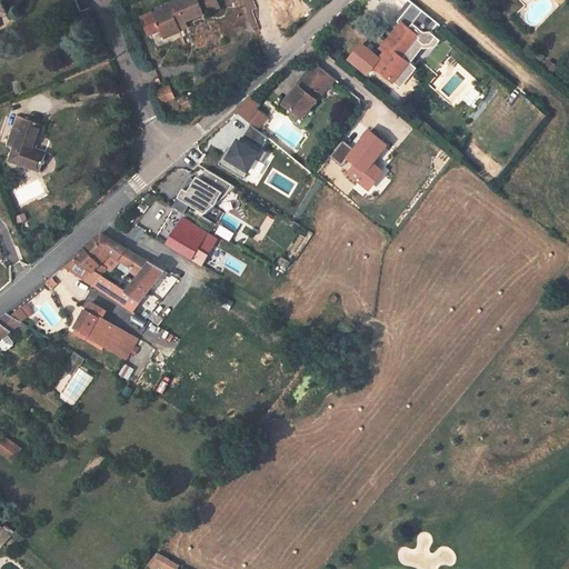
[(170,8),(142,20),(149,35),(160,29),(163,38),(181,30),(180,28),(178,25),(186,21),(206,12),(219,7),(216,0),(178,0),(169,5),(170,8)]
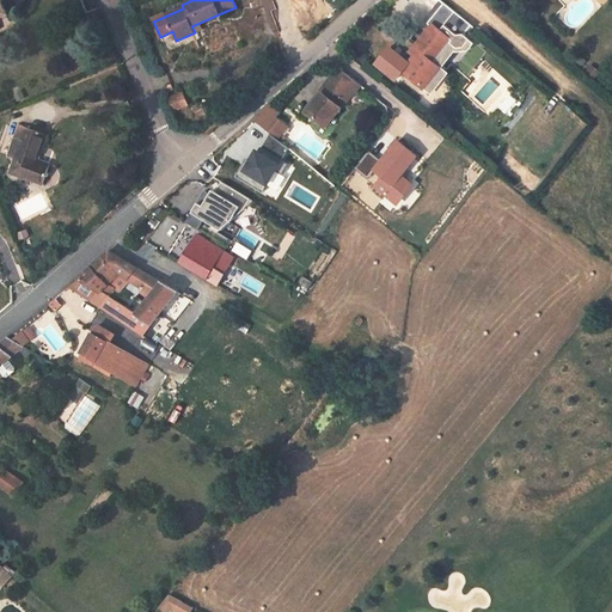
[(457,35),(464,35),(471,26),(442,5),(428,22),(432,26),(433,25),(441,31),(446,25),(457,35)]
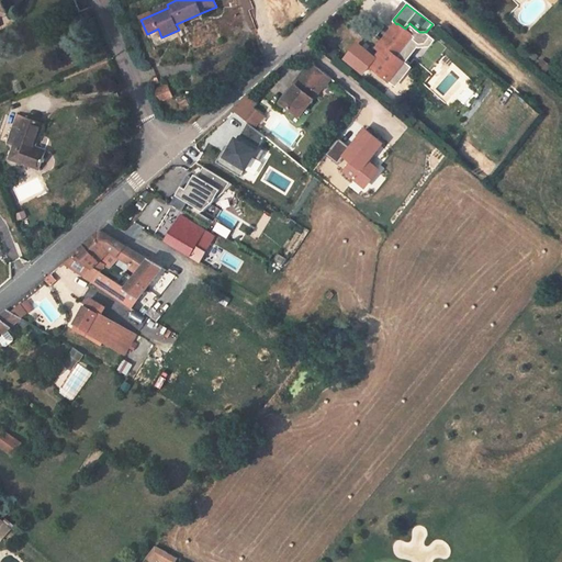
[(370,66),(394,86),(409,66),(405,63),(398,57),(414,38),(416,37),(405,29),(397,23),(396,24),(381,44),(385,47),(382,52),(375,59),(370,66)]
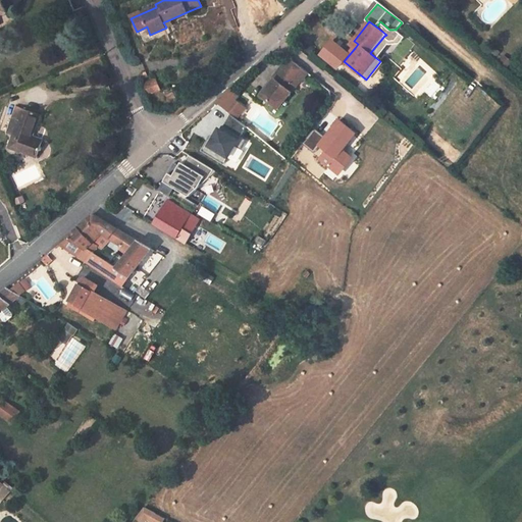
[(386,35),(384,36),(389,40),(396,40),(401,35),(396,30),(389,30),(380,21),(376,27),(386,35)]
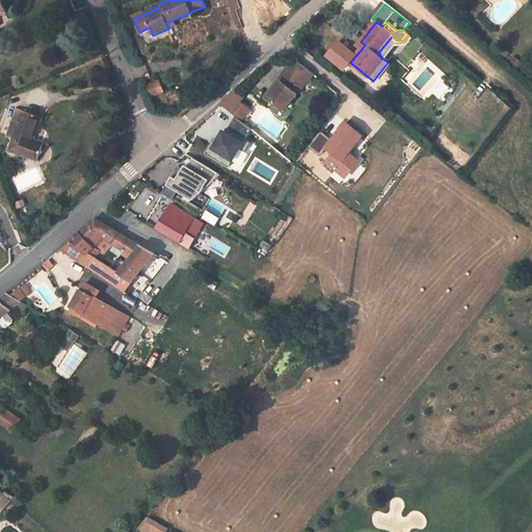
[(377,54),(383,59),(395,44),(405,44),(410,36),(408,35),(403,41),(397,41),(392,36),(377,54)]
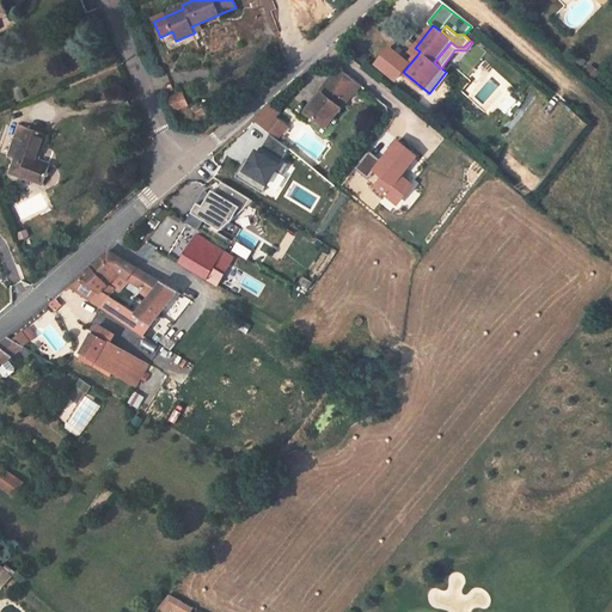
[(403,72),(409,65),(389,48),(375,65),(395,81),(403,72)]
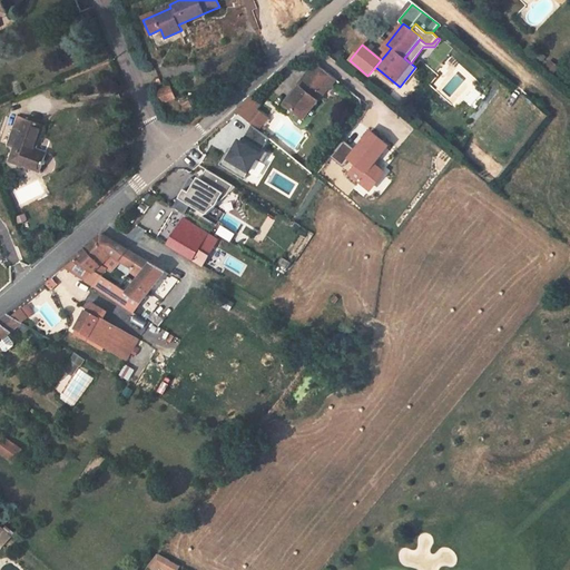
[(302,89),(287,106),(305,119),(330,88),(331,89),(337,80),(318,65),(306,80),(305,80),(300,87),(302,89)]
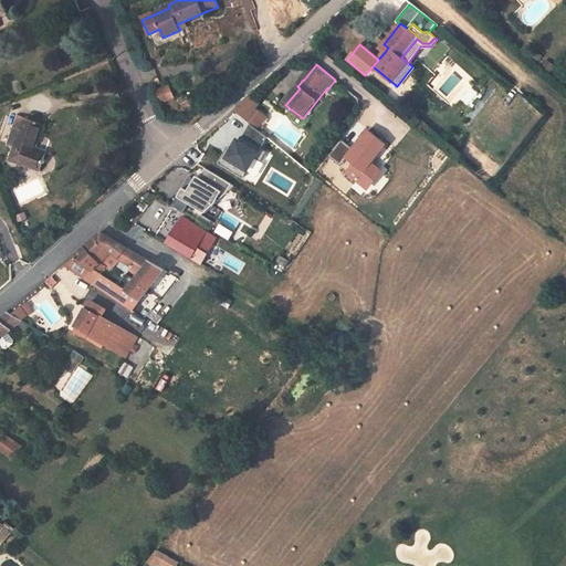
[(167,83),(156,92),(165,104),(176,95),(167,83)]
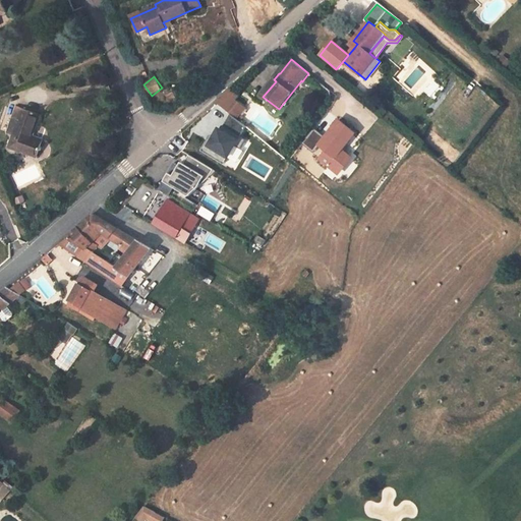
[(274,79),(262,96),(263,97),(276,81),(274,79)]
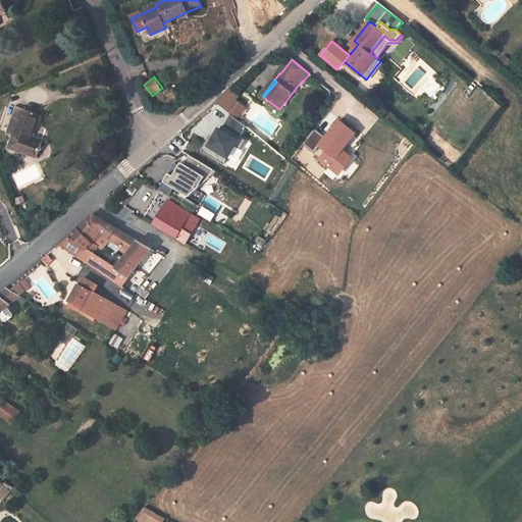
[(216,102),(223,108),(232,98),(235,100),(238,96),(230,90),(216,102)]
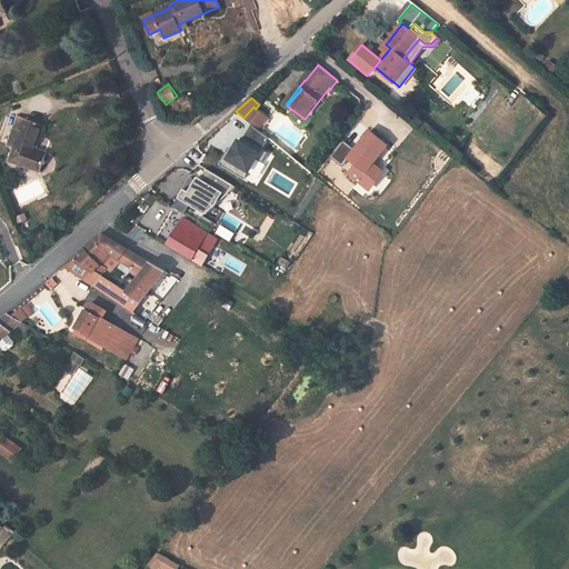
[(243,118),(258,129),(261,125),(257,121),(262,115),(256,109),(253,107),(243,118)]
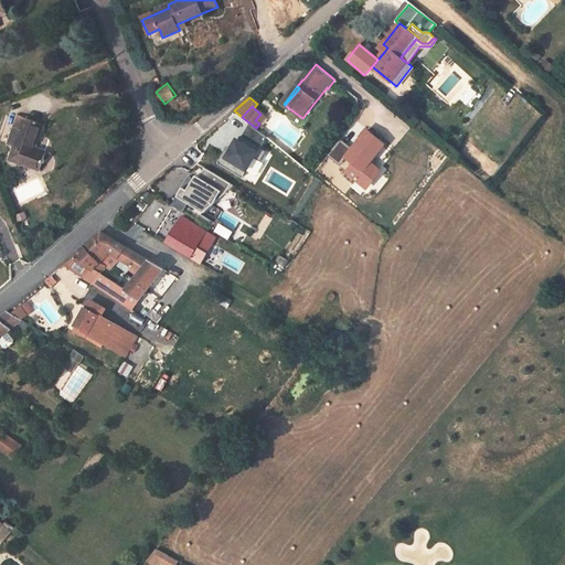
[(43,123),(18,114),(8,140),(17,144),(11,159),(40,169),(46,152),(33,148),(43,123)]
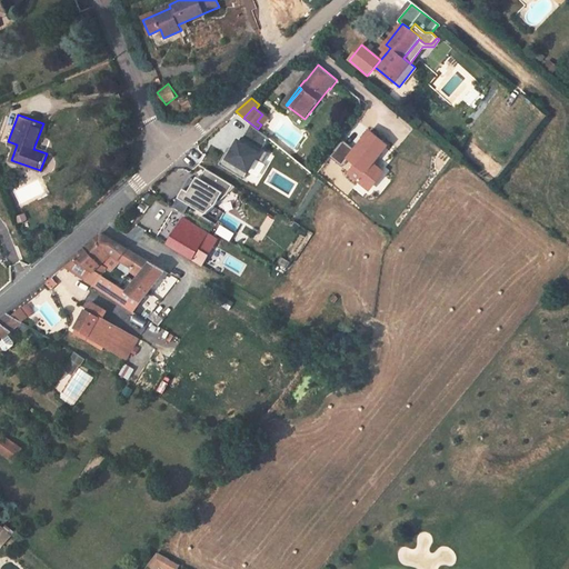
[(257,121),(261,125),(267,118),(262,115),(257,121)]
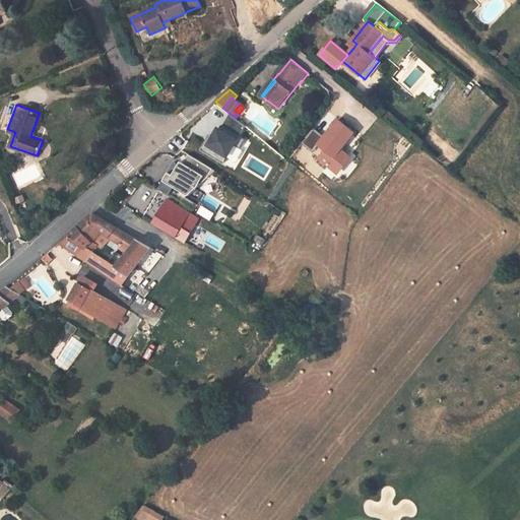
[(338,120),(319,144),(334,157),(341,147),(353,133),(338,120)]
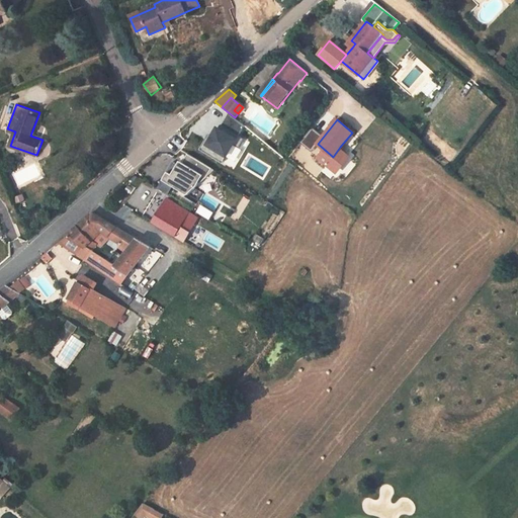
[(221,125),(218,130),(214,127),(202,148),(223,160),(234,142),(236,144),(240,138),(221,125)]
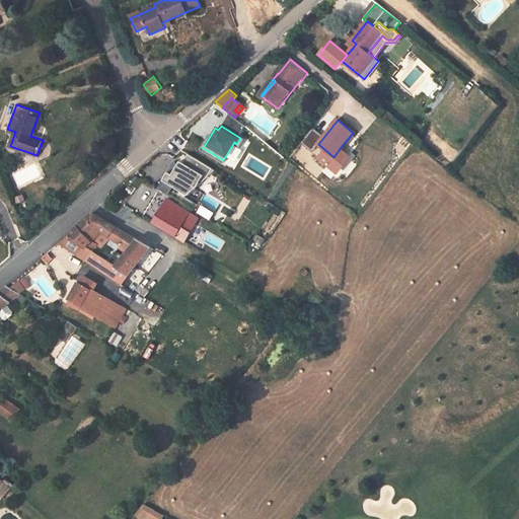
[(334,157),(331,159),(340,166),(349,154),(341,147),(334,157)]
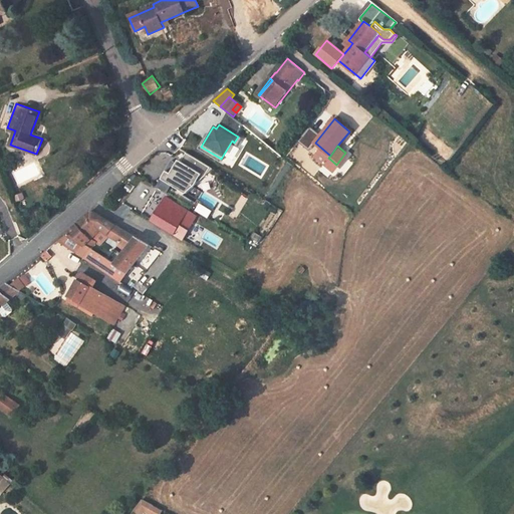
[(165,171),(160,180),(184,194),(192,187),(202,178),(209,167),(187,155),(182,164),(177,161),(169,174),(165,171)]
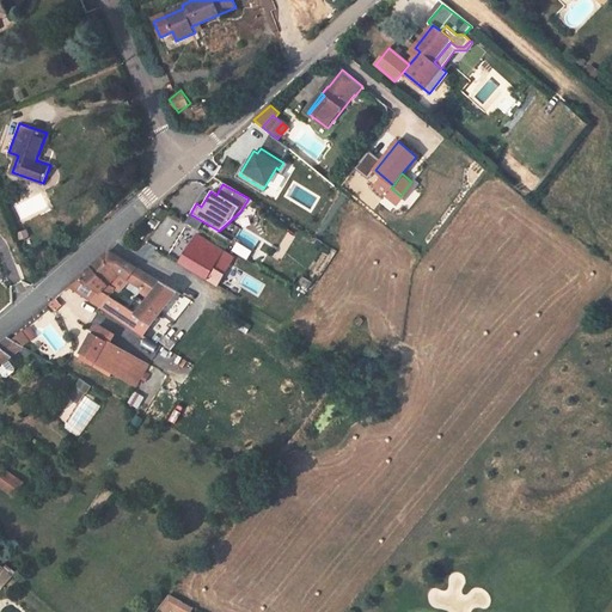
[(173,271),(201,289),(204,282),(224,251),(197,234),(173,271)]
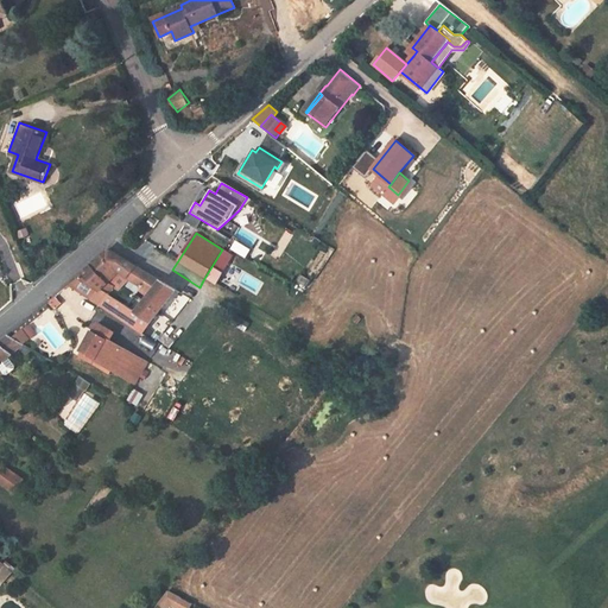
[(128,277),(137,267),(109,249),(78,278),(99,290),(92,299),(119,317),(126,306),(109,296),(115,287),(109,282),(120,270),(128,277)]
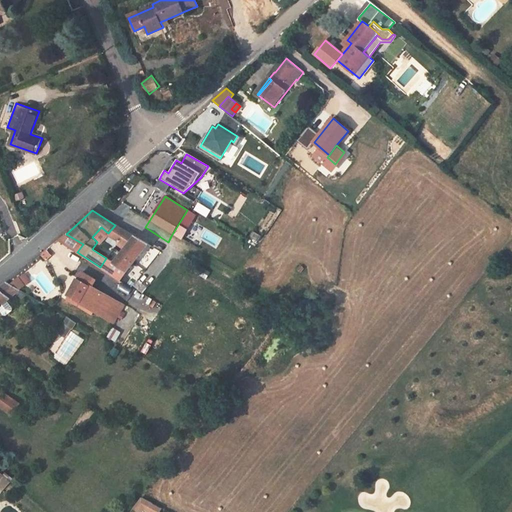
[(187,210),(171,236),(181,242),(196,215),(187,210)]
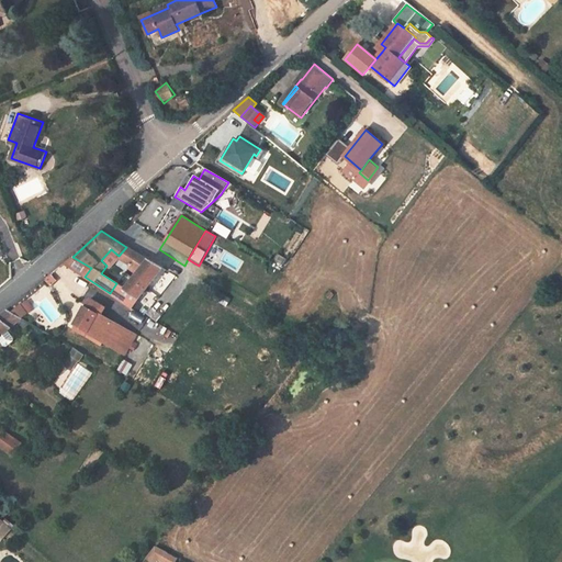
[(119,256),(132,265),(139,254),(126,247),(119,256)]
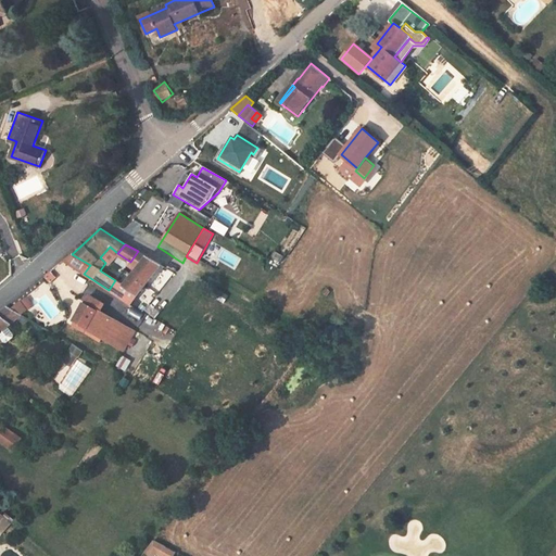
[(147,285),(161,265),(138,251),(130,262),(129,264),(136,270),(125,286),(138,295),(147,285)]
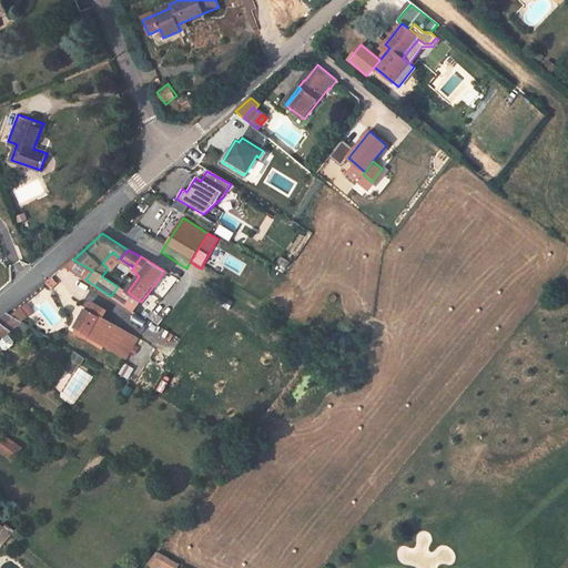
[(92,271),(73,260),(64,267),(85,280),(92,271)]
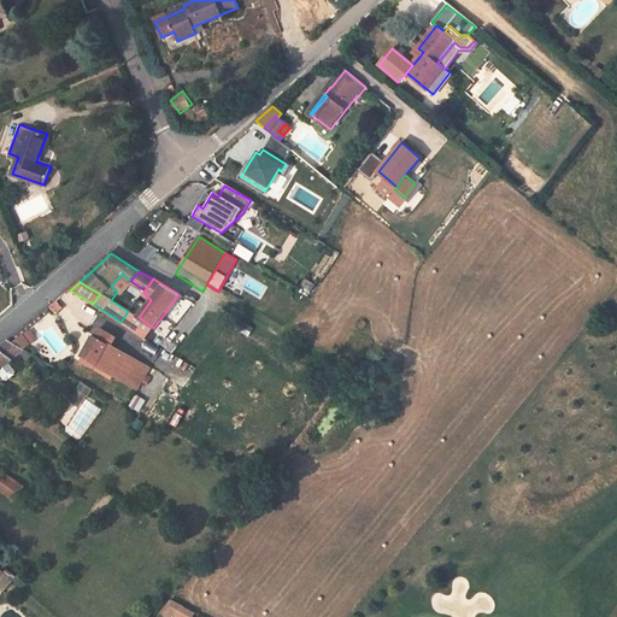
[(178,294),(163,316),(169,322),(187,299),(178,294)]
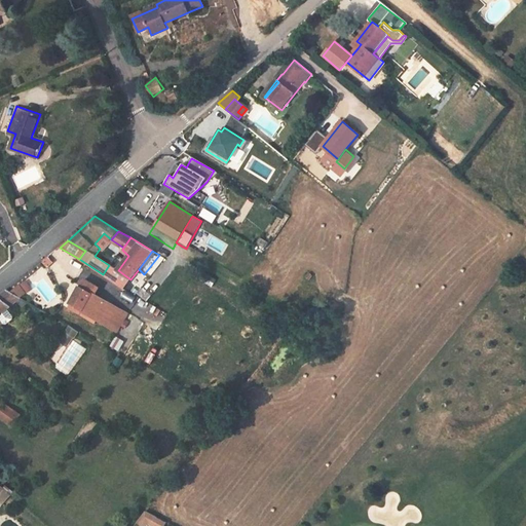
[(48,268),(53,263),(48,258),(43,262),(48,268)]
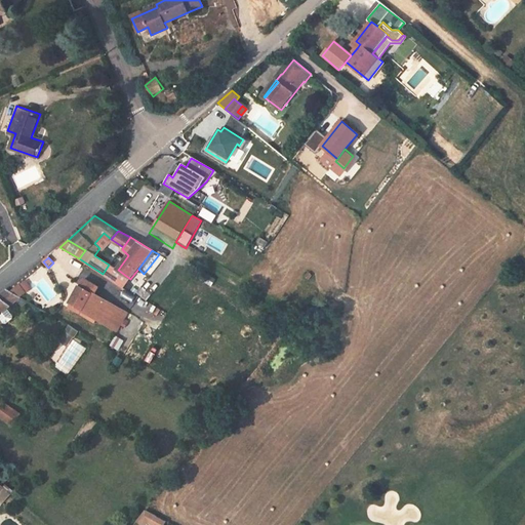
[(109,265),(103,274),(123,287),(130,279),(118,270),(109,265)]
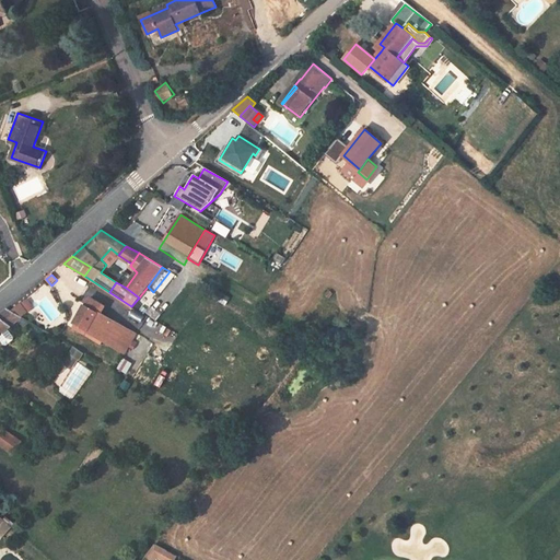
[(106,306),(89,298),(84,304),(98,312),(102,314),(106,306)]
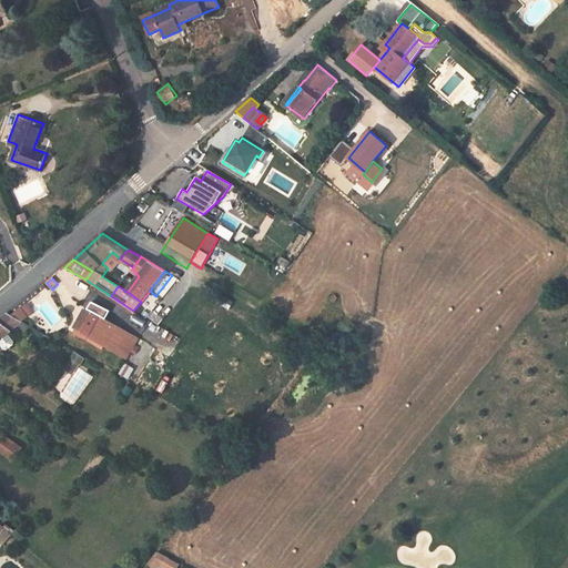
[(88,340),(100,316),(85,308),(75,328),(77,328),(74,333),(87,340),(88,340)]
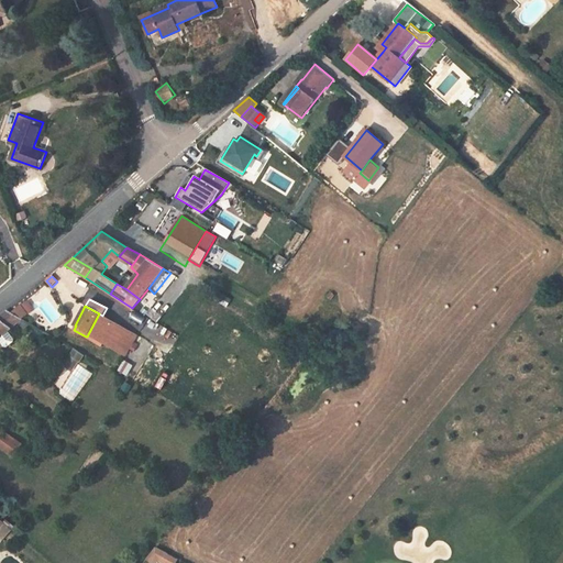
[(20,307),(11,313),(21,319),(26,315),(20,307)]
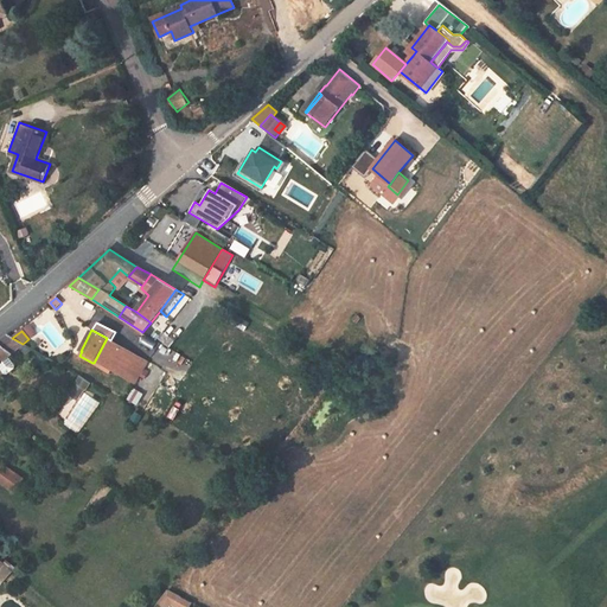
[(0,363),(8,357),(24,344),(23,344),(12,338),(7,336),(0,340),(0,363)]
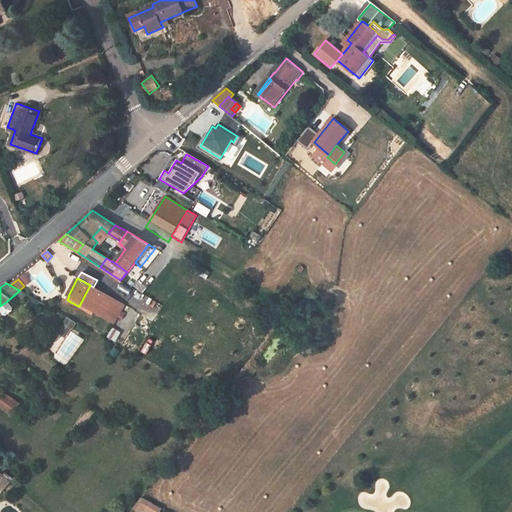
[(90,285),(79,306),(87,310),(88,307),(95,311),(106,317),(116,300),(109,295),(93,287),(90,285)]
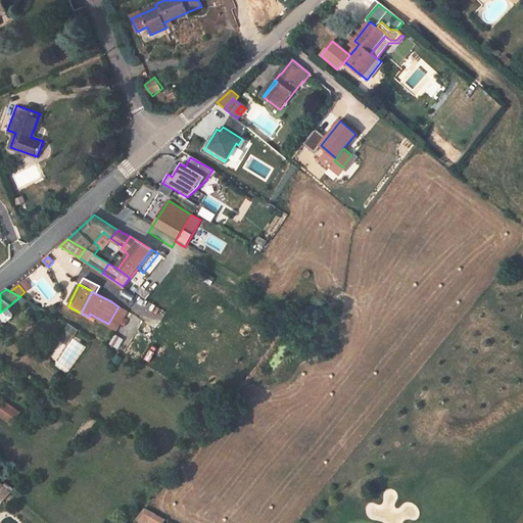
[(128,312),(119,306),(108,324),(117,329),(128,312)]
